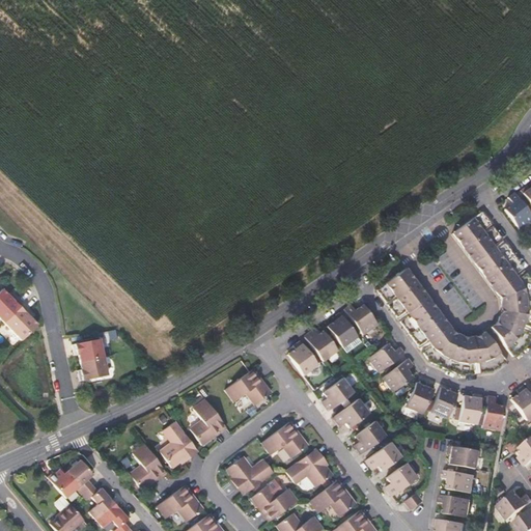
[(526,186),(520,190),(530,205),(530,186),(528,189),(526,186)]
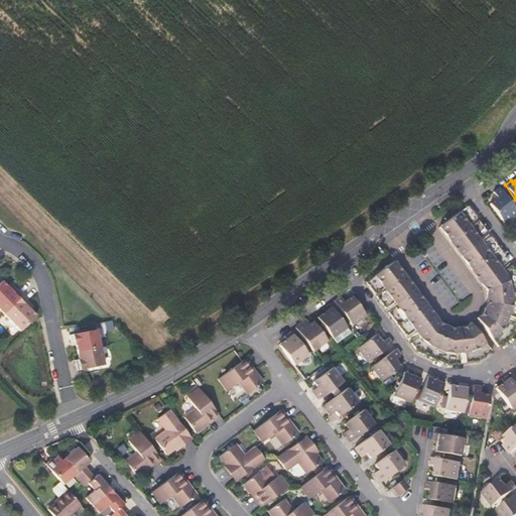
[(515,209),(500,187),(493,191),(498,198),(490,203),(504,223),(515,213),(515,209)]
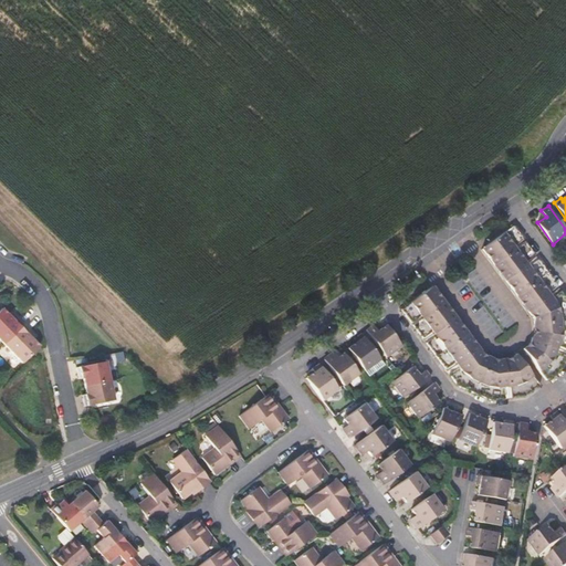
[(526,345),(523,348),(546,380),(559,370),(565,355),(565,296),(513,226),(482,249),(523,304),(533,317),(534,331),(534,332),(528,344),(526,345)]
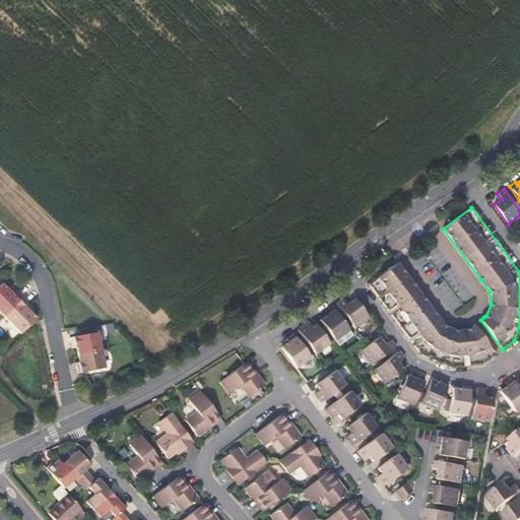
[(496,353),(474,325),(468,329),(467,329),(456,330),(444,325),(423,298),(411,282),(402,269),(397,262),(369,283),(420,354),(450,368),(482,364),(496,353)]
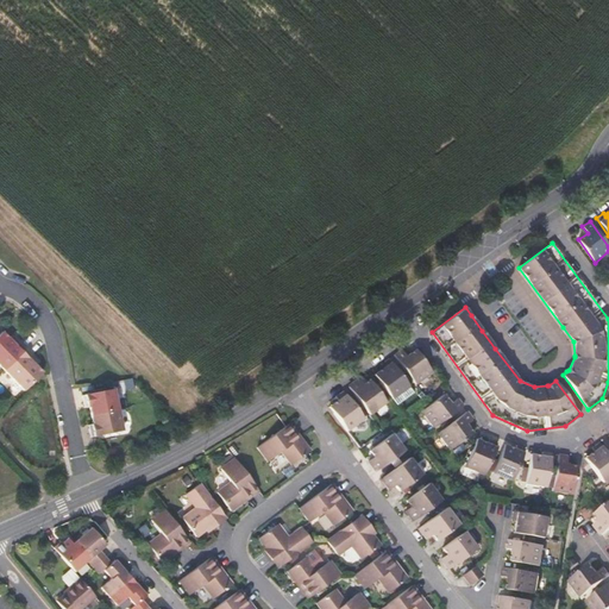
[(16,336),(11,340),(4,332),(0,336),(0,368),(24,391),(43,372),(35,364),(38,362),(16,336)]
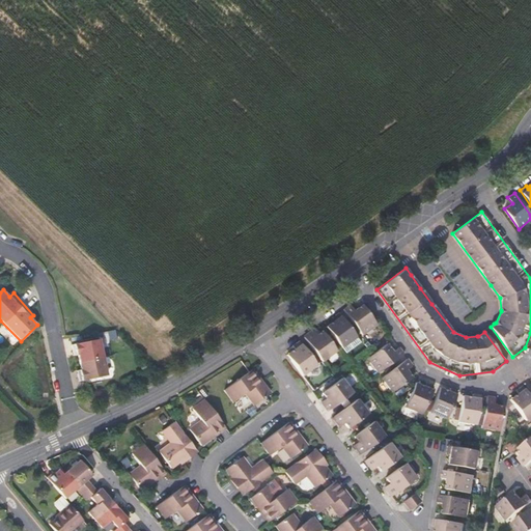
[(343,309),(362,335),(378,324),(363,304),(355,310),(350,305),(343,309)]
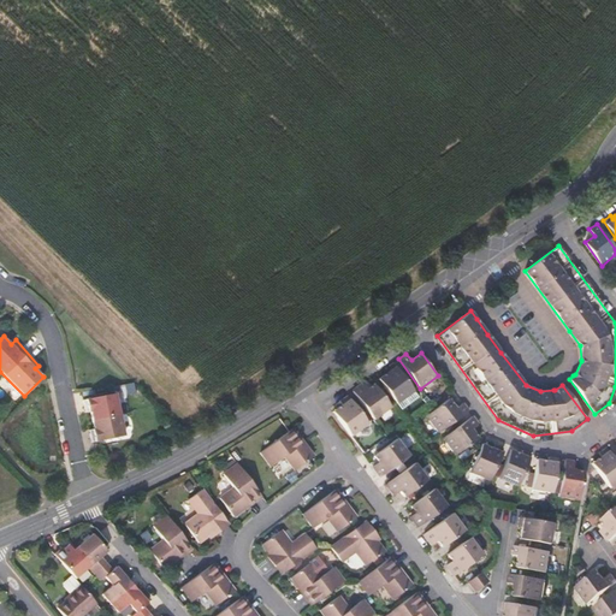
[(378,378),(397,403),(414,391),(394,363),(388,367),(389,369),(378,378)]
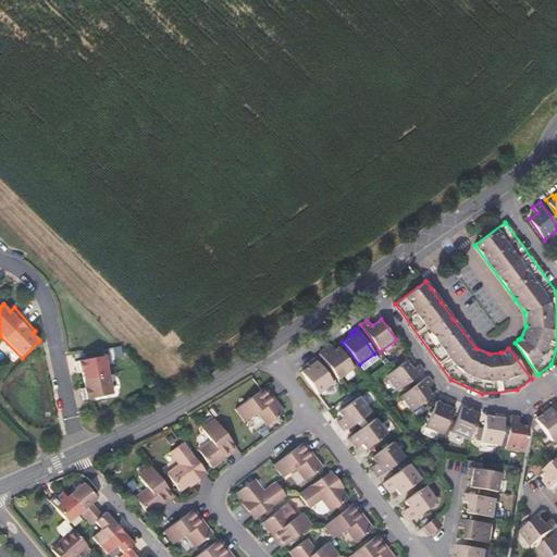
[(338,347),(332,350),(329,346),(319,354),(338,380),(354,368),(338,347)]
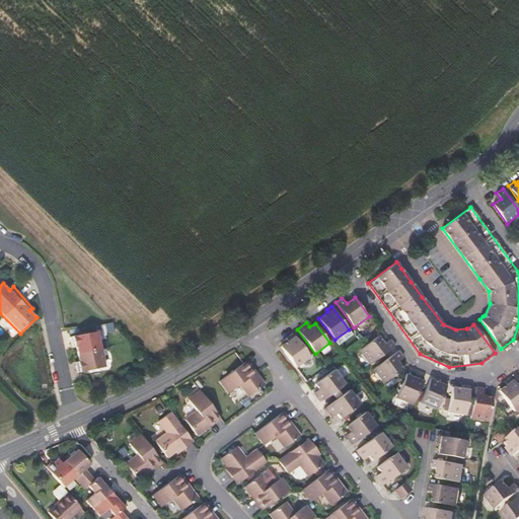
[(79,359),(74,360),(76,371),(103,366),(96,330),(69,336),(71,346),(76,345),(79,359)]
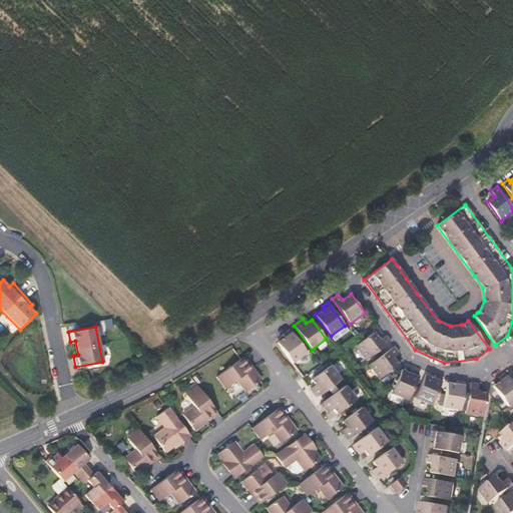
[(284,334),(286,337),(278,343),(293,363),(307,352),(290,329),(284,334)]
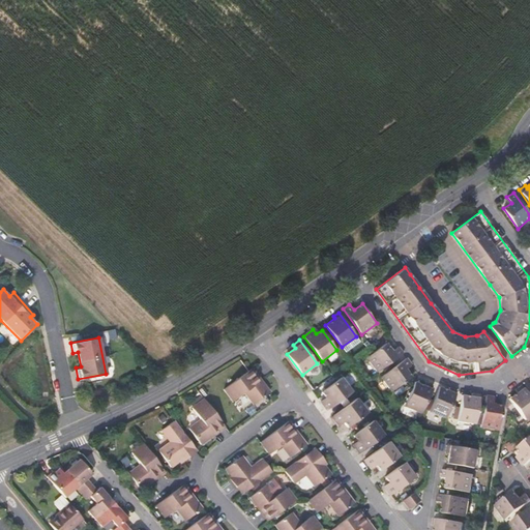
[(367,357),(378,372),(403,353),(399,347),(392,351),(386,343),(367,357)]
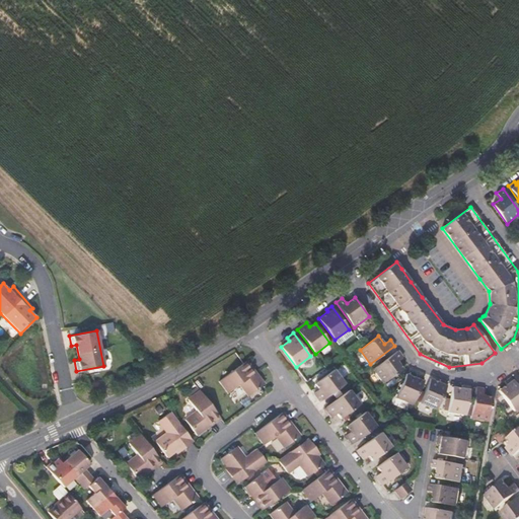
[(403,368),(397,361),(402,357),(398,350),(373,369),(384,383),(403,368)]
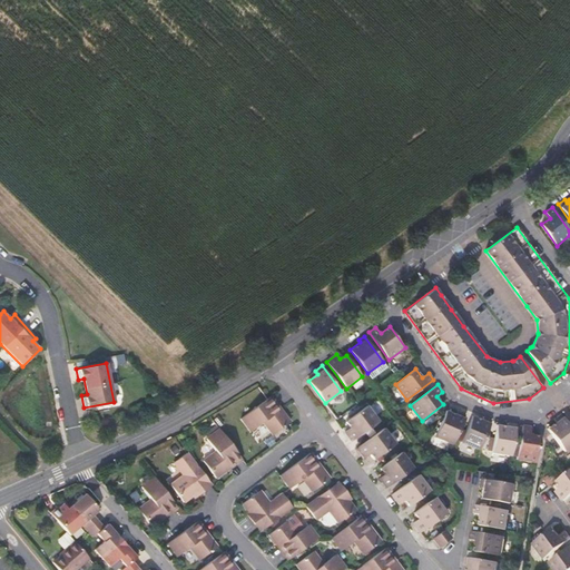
[(273,434),(291,422),(271,396),(241,419),(251,432),(263,422),(273,434)]
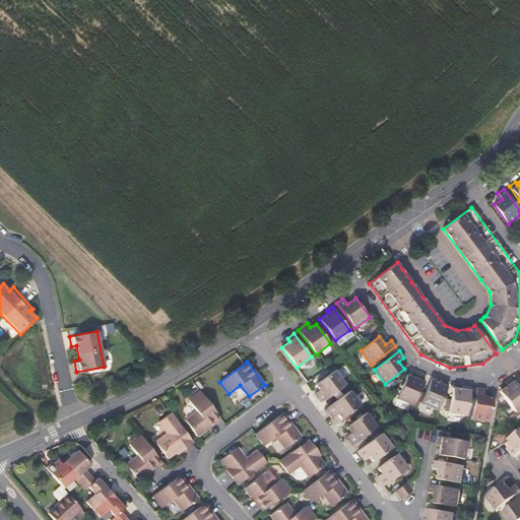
[(335,370),(316,384),(320,389),(315,393),(322,401),(345,384),(335,370)]
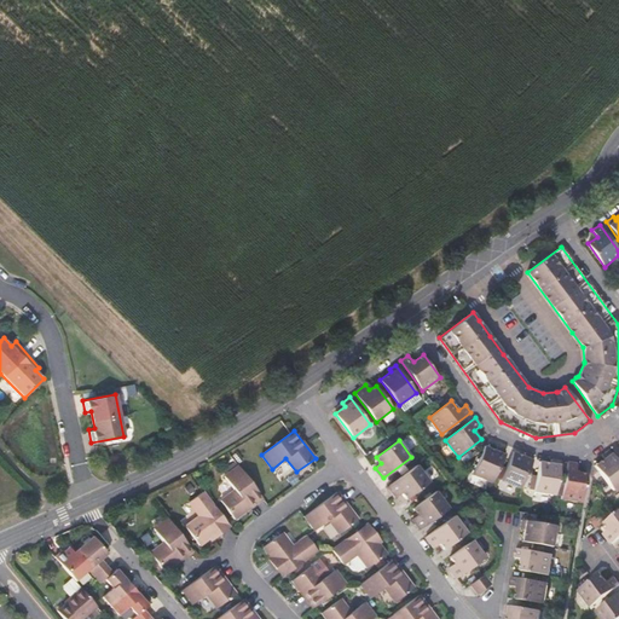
[(492,482),(505,450),(497,446),(496,451),(484,446),(473,474),(492,482)]
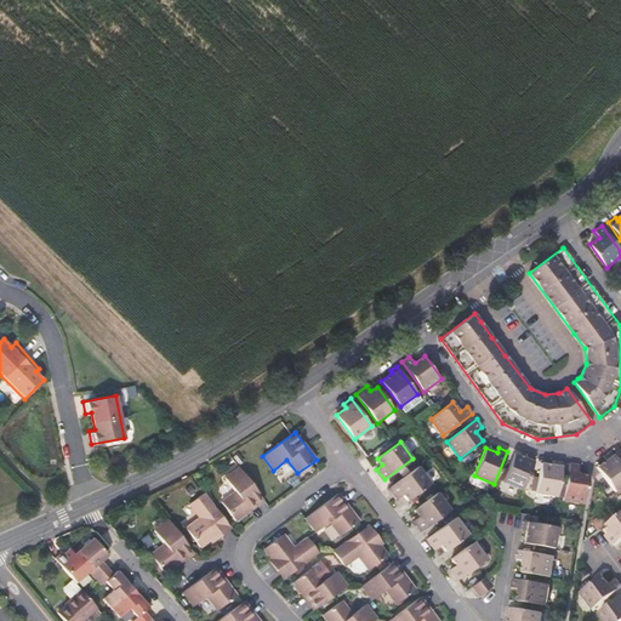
[(615,491),(620,486),(620,463),(611,451),(603,456),(605,460),(597,466),(615,491)]
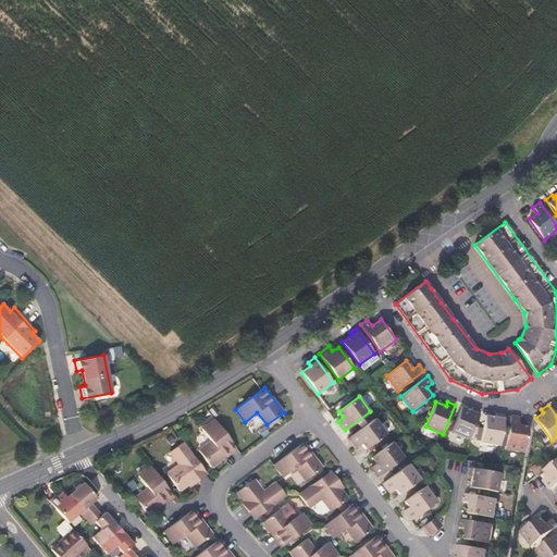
[(480,410),(472,407),(471,410),(461,406),(450,432),(468,440),(480,410)]
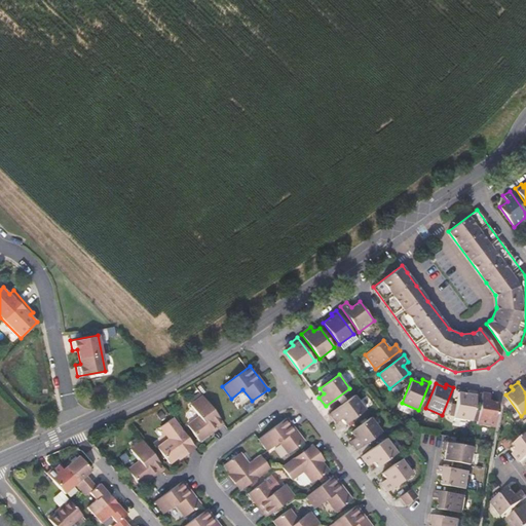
[(232,399),(239,409),(250,401),(241,390),(232,399)]
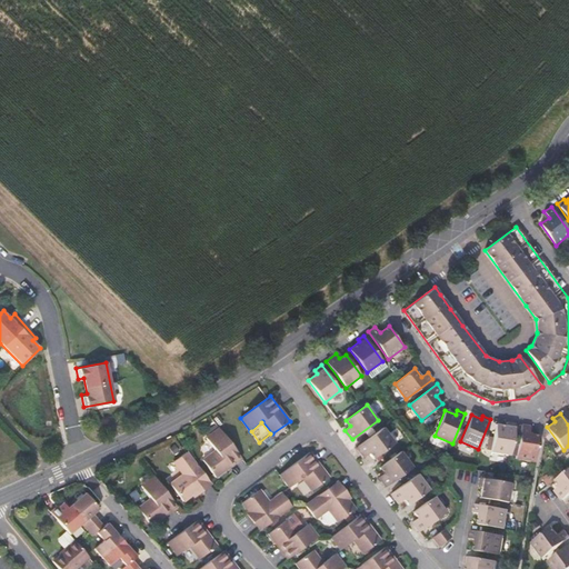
[(491,451),(510,455),(516,423),(507,422),(507,426),(496,423),(491,451)]
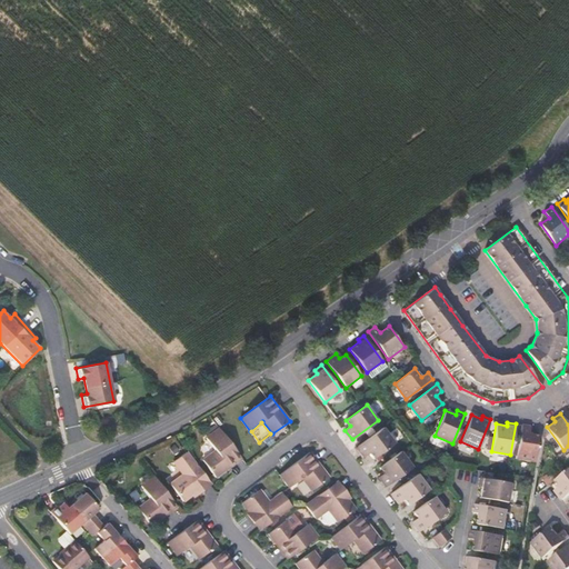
[(521,425),(516,458),(536,461),(539,436),(528,433),(530,426),(521,425)]
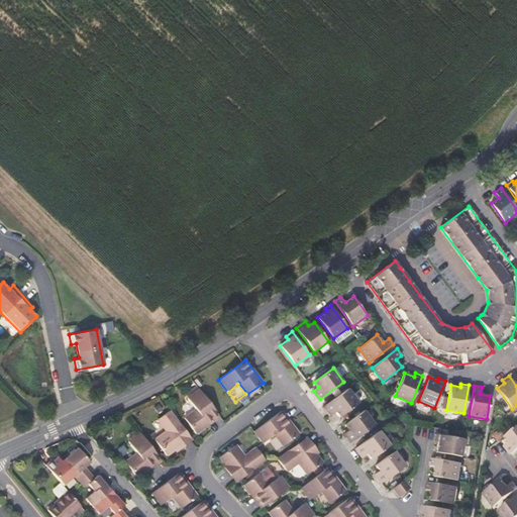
[(348,388),(324,406),(331,414),(335,411),(339,416),(358,402),(348,388)]
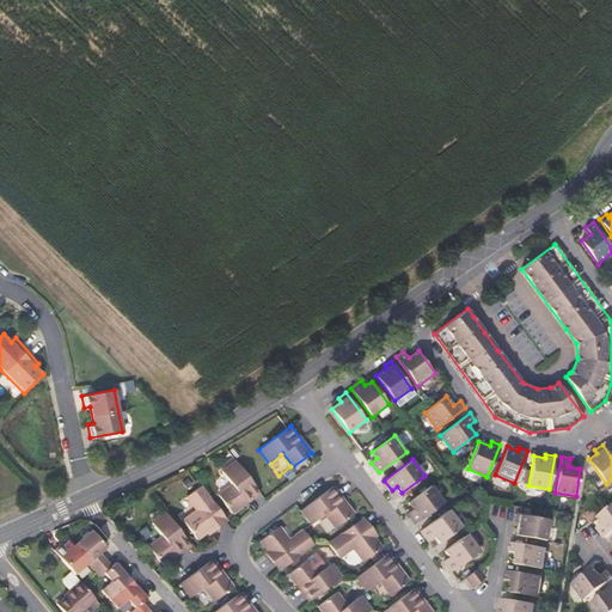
[(218,495),(232,513),(259,493),(236,460),(221,470),(232,484),(218,495)]
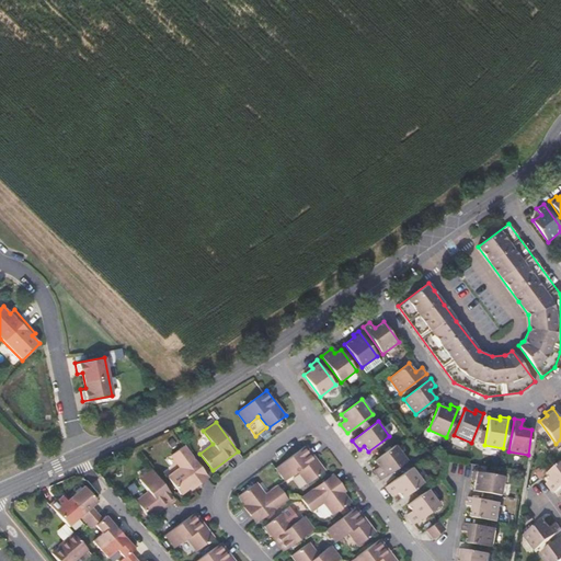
[(381,479),(407,460),(396,445),(375,460),(378,466),(374,469),(381,479)]
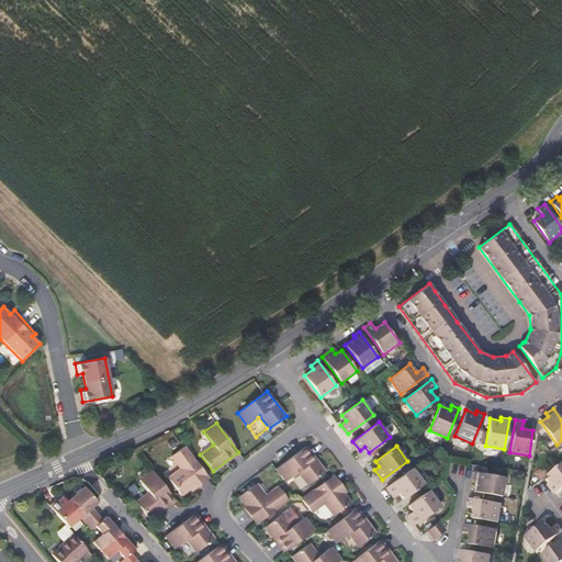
[(181,495),(206,476),(184,447),(171,456),(181,469),(169,478),(181,495)]
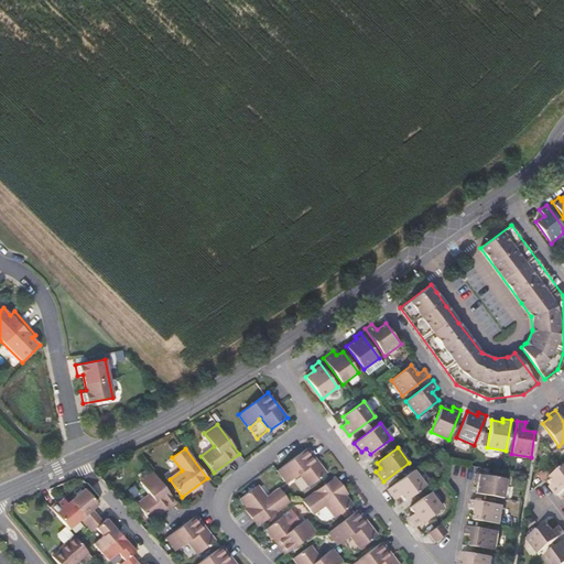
[(326,474),(307,448),(277,470),(286,483),(300,474),(308,486),(326,474)]
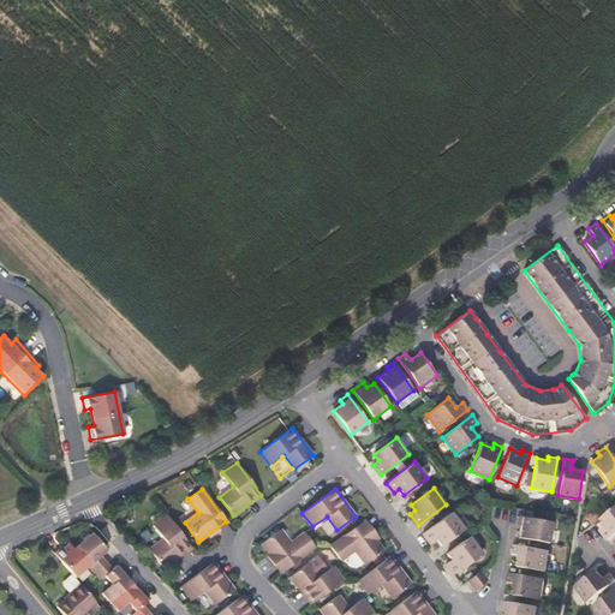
[(609,539),(614,535),(614,508),(602,519),(605,525),(601,529),(604,533),(609,539)]
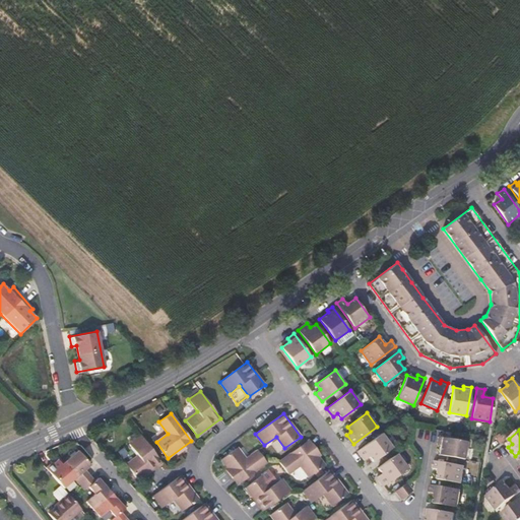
[(365,459),(369,456),(373,461),(392,447),(381,433),(358,450),(365,459)]
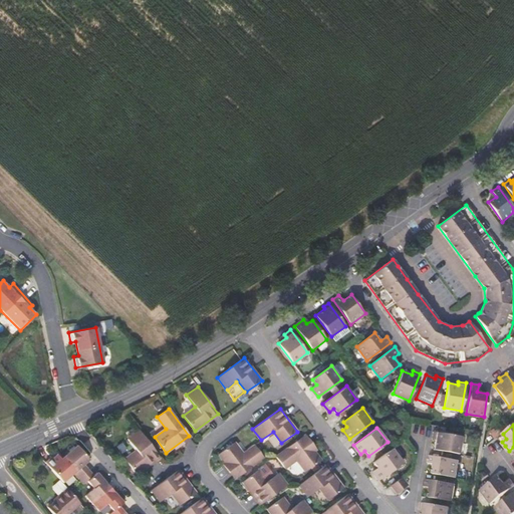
[(137,475),(160,457),(140,430),(127,439),(137,451),(124,459),(137,475)]
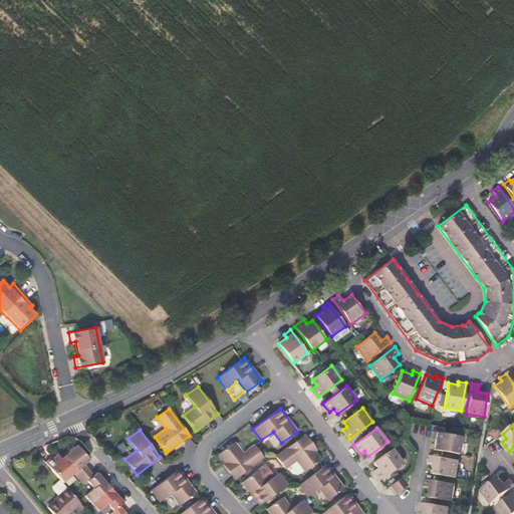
[(459,454),(462,436),(433,431),(433,437),(432,439),(436,440),(434,450),(459,454)]
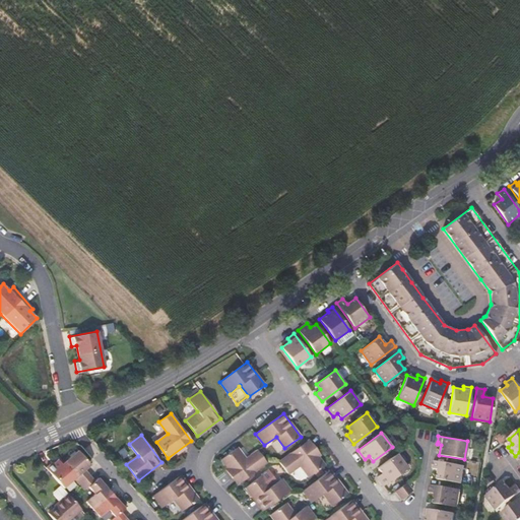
[(307,441),(279,462),(287,473),(300,464),(309,476),(324,465),(307,441)]
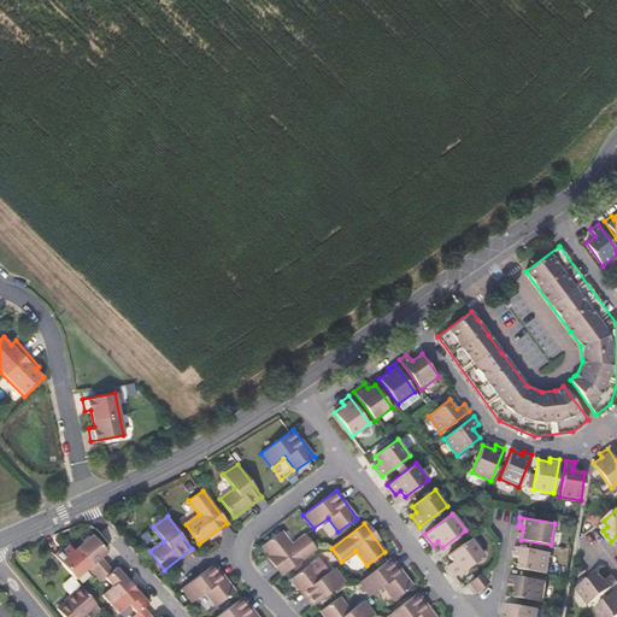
[(316,548),(305,534),(292,545),(282,530),(263,545),(283,573),(316,548)]
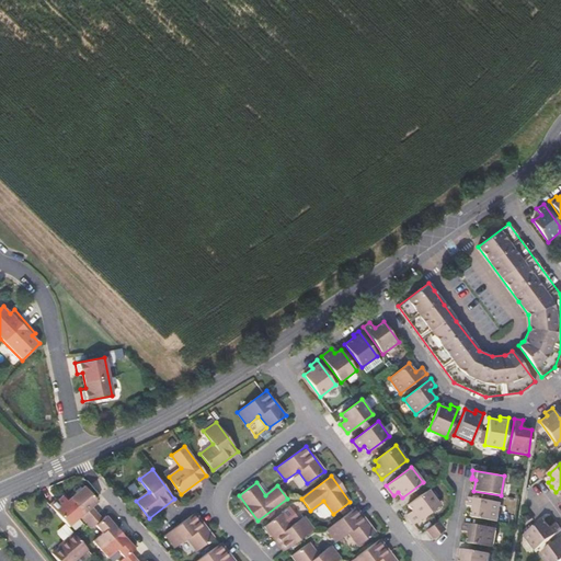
[(135,560),(128,552),(133,549),(104,516),(100,521),(90,508),(94,505),(90,501),(92,500),(82,488),(67,501),(63,495),(56,501),(54,499),(47,504),(64,524),(68,528),(79,518),(89,529),(93,526),(101,535),(92,542),(105,559),(115,550),(122,559),(118,560),(135,560)]
